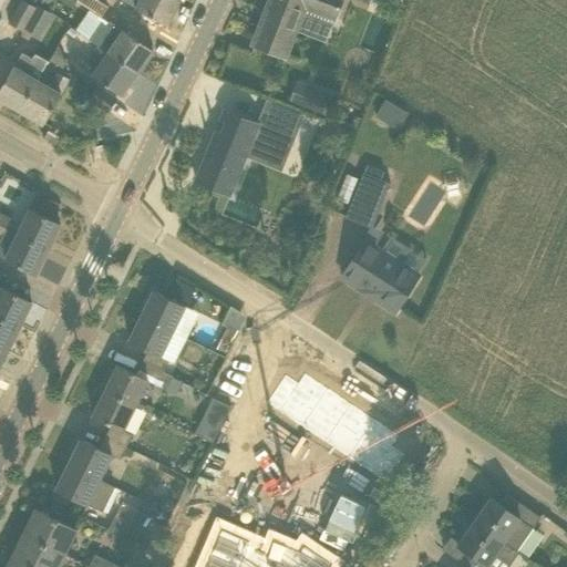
[(3,0),(1,4),(12,11),(19,0),(34,0),(38,2),(39,0),(3,0)]
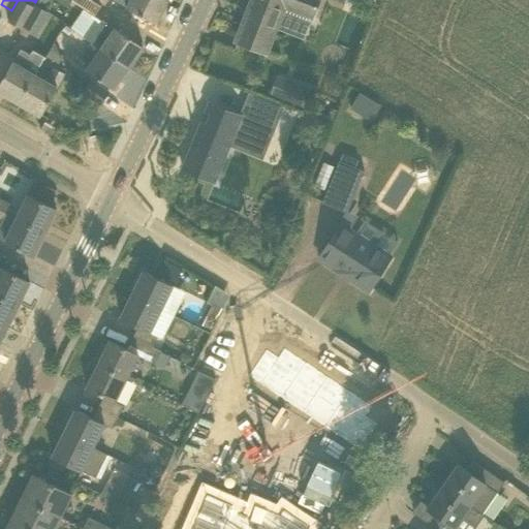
[(34,6),(22,0),(19,0),(7,22),(22,29),(23,27),(34,6)]
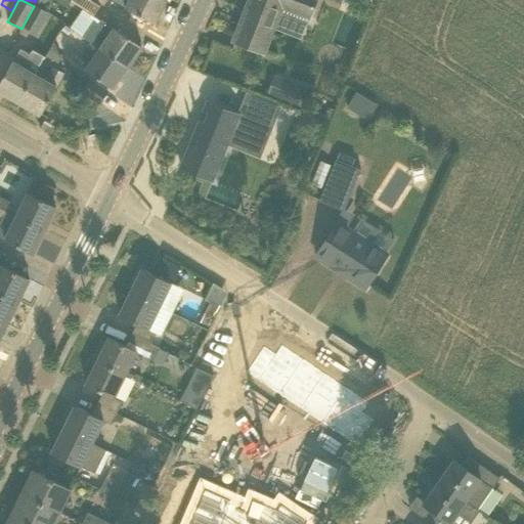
[(70,0),(70,1),(95,15),(101,6),(99,5),(90,0),(70,0)]
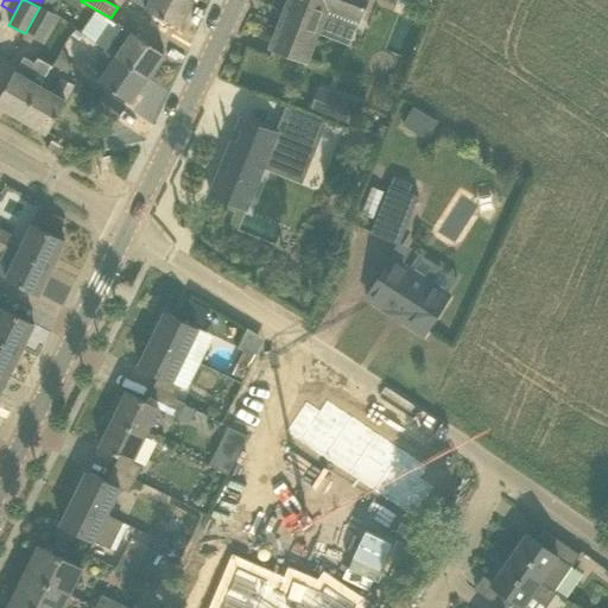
[(127,0),(128,0),(146,10),(179,26),(192,1),(191,0),(127,0)]
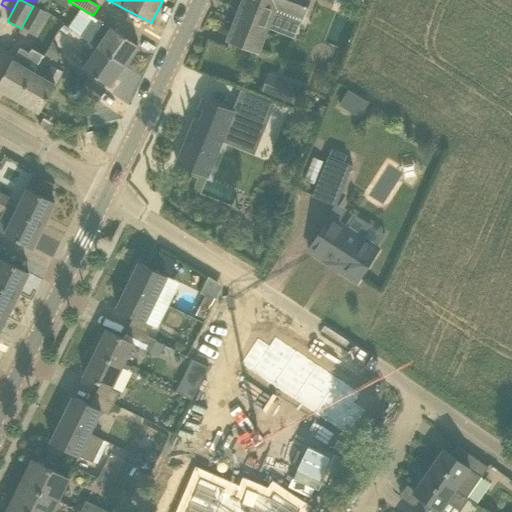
[(257,51),(274,7),(304,19),(311,0),(245,0),(229,40),(257,51)]
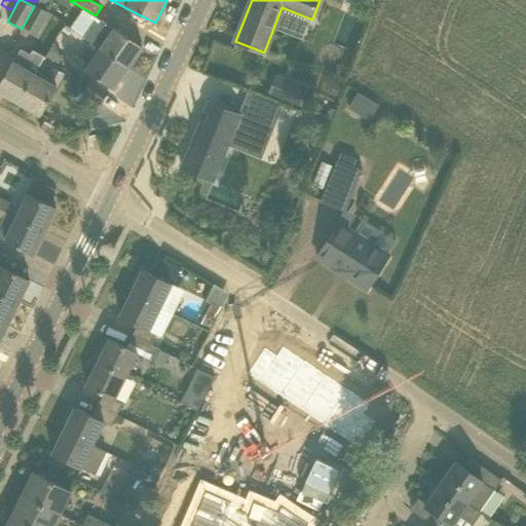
[(49,12),(35,5),(34,6),(23,27),(37,34),(49,12)]
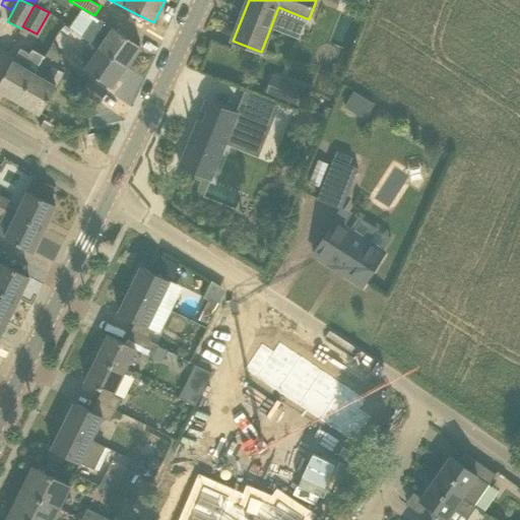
[(82,37),(100,47),(99,49),(126,67),(140,46),(101,19),(98,23),(93,20),(82,37)]
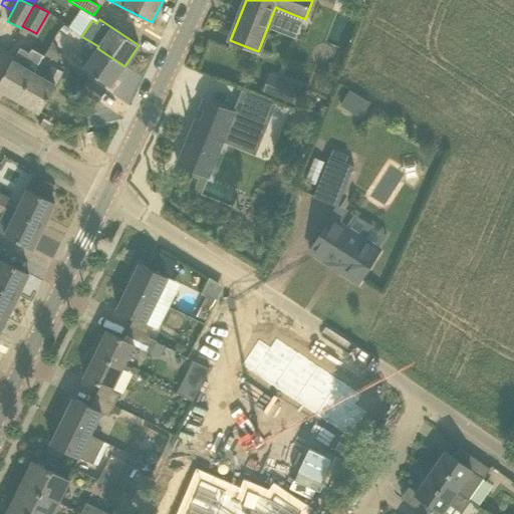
[(70,29),(64,25),(61,29),(67,34),(70,29)]
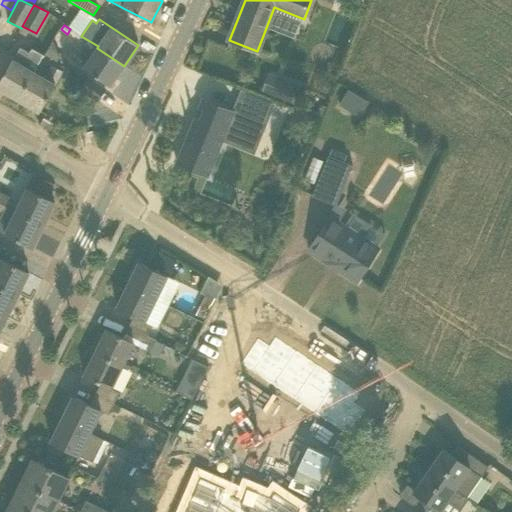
[(57,61),(60,56),(53,40),(44,54),(57,61)]
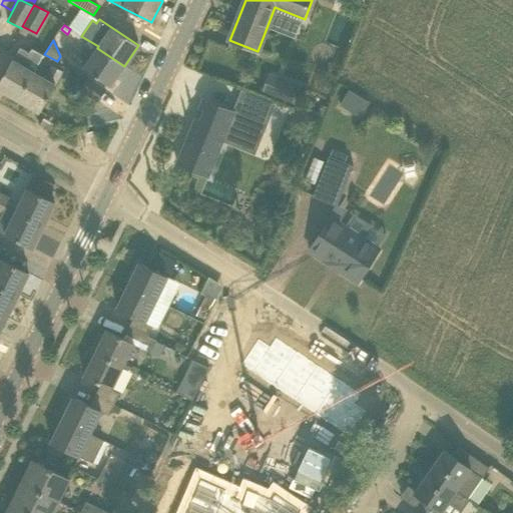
[(31,48),(29,52),(20,46),(12,59),(0,80),(0,89),(18,100),(34,72),(44,54),(31,48)]
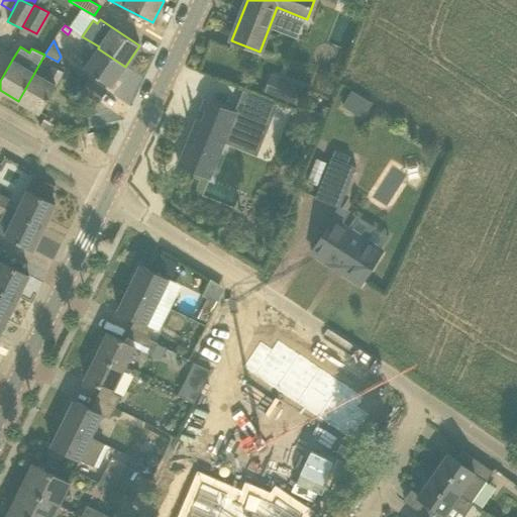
[(84,69),(111,87),(125,67),(98,48),(91,59),(78,50),(72,60),(85,69),(84,69)]
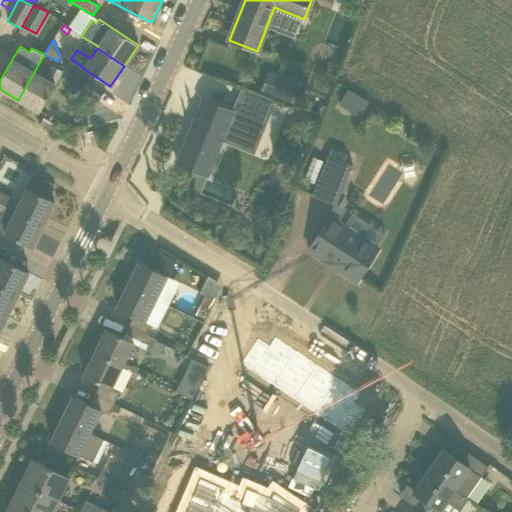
[(18,100),(40,112),(56,85),(55,84),(63,71),(53,65),(45,79),(34,72),(18,100)]
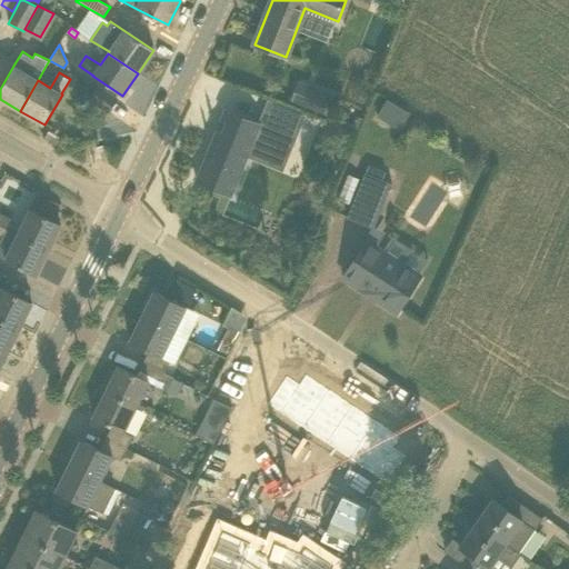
[(109,110),(117,99),(98,86),(90,97),(109,110)]
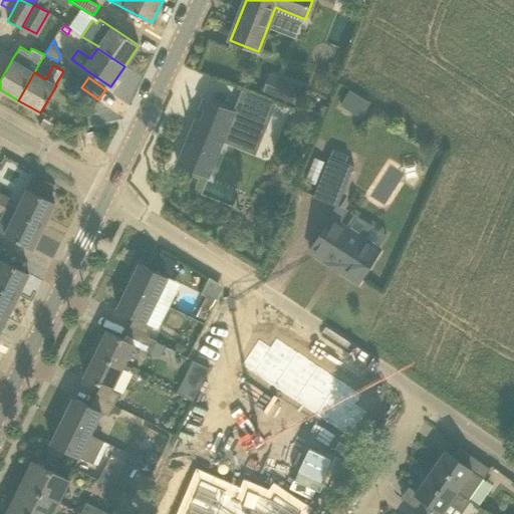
[(294,104),(301,84),(290,80),(283,100),(294,104)]
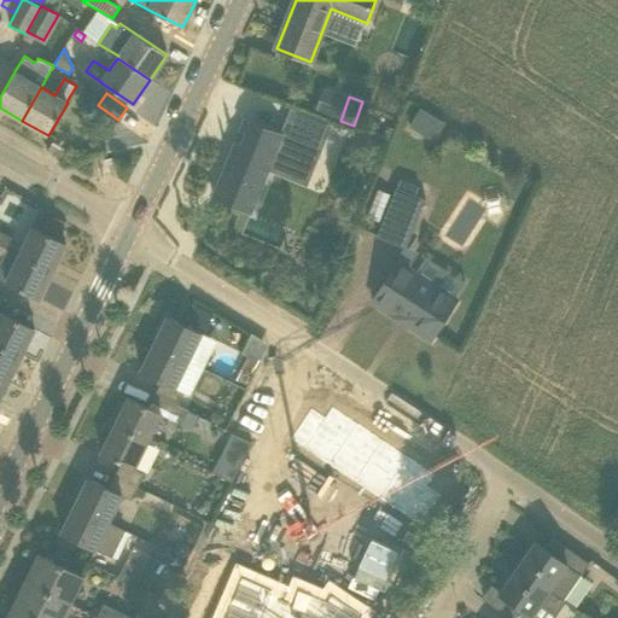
[(421,133),(432,115),(420,108),(409,126),(421,133)]
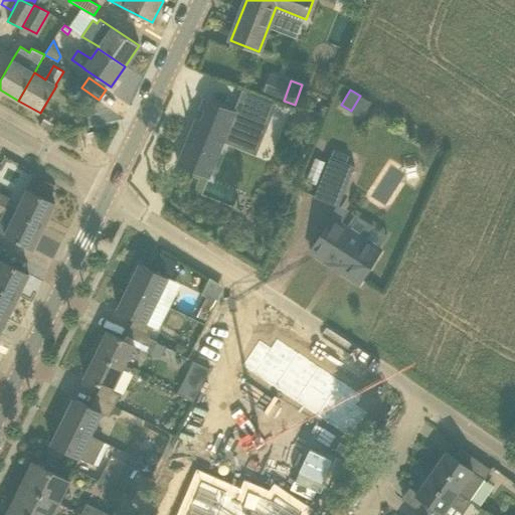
[(178,164),(208,176),(223,141),(228,128),(261,141),(266,127),(233,114),(234,113),(204,101),(201,109),(204,110),(200,121),(196,119),(178,164)]
